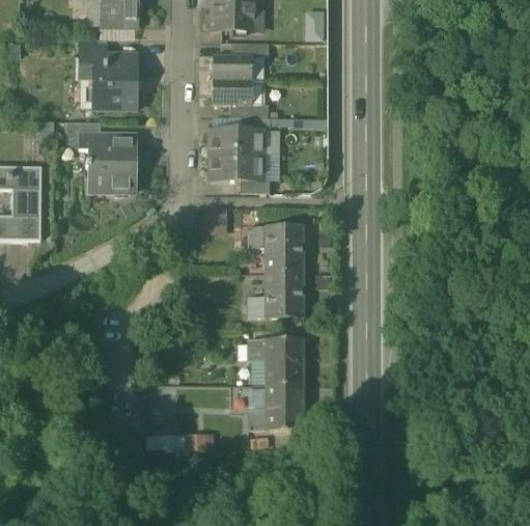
[(101,0),(100,27),(139,27),(139,0),(101,0)]
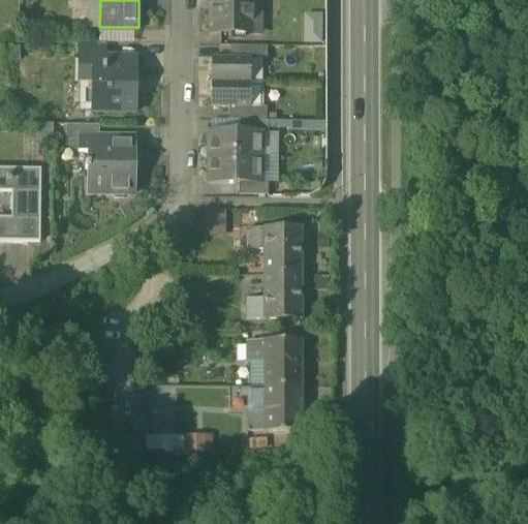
[(212,0),(212,29),(261,29),(261,14),(253,14),(253,0),(212,0)]
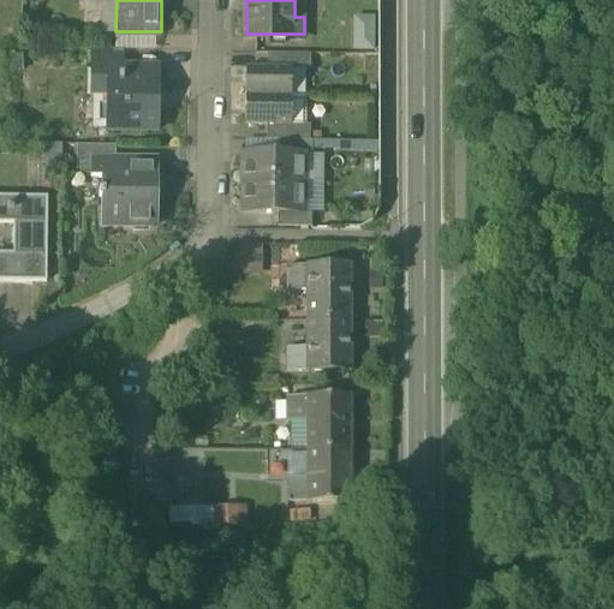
[(356,42),(376,43),(376,9),(356,7),(356,42)]
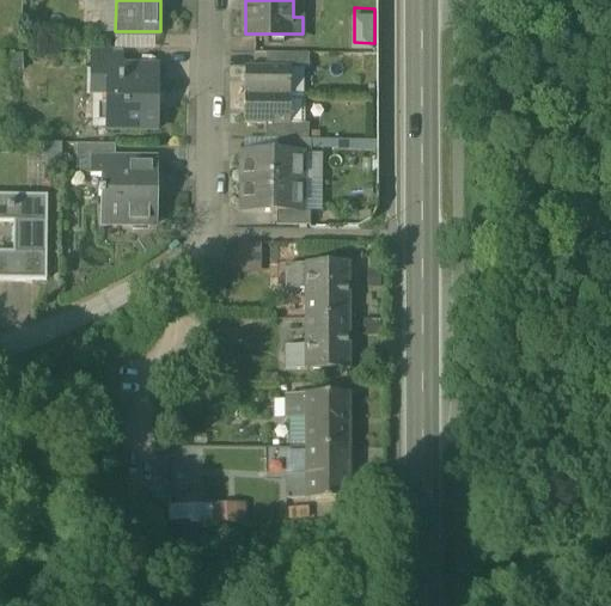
[(123,46),(92,46),(92,62),(122,63),(123,46)]
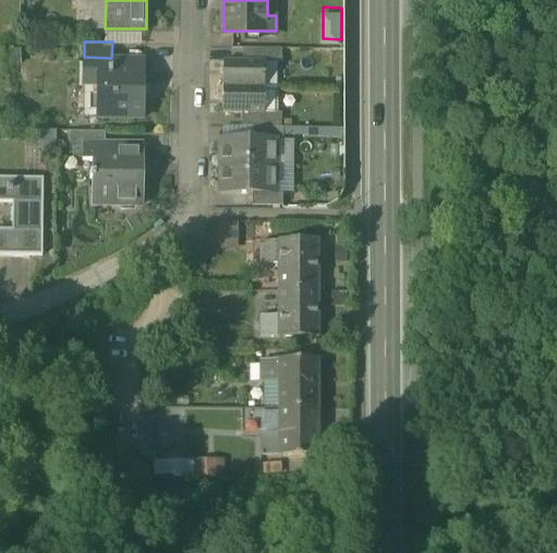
[(282,45),(243,45),(243,58),(265,58),(282,59),(282,45)]
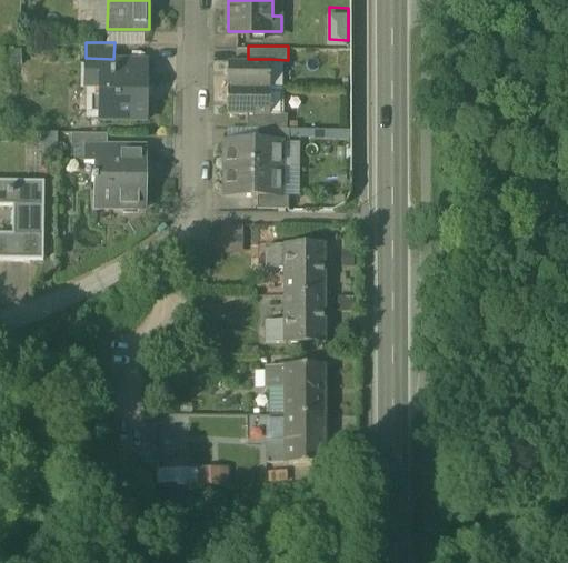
[(113,59),(86,58),(85,82),(86,82),(86,81),(99,82),(99,116),(100,116),(100,114),(146,116),(147,116),(148,59),(147,59),(113,59)]
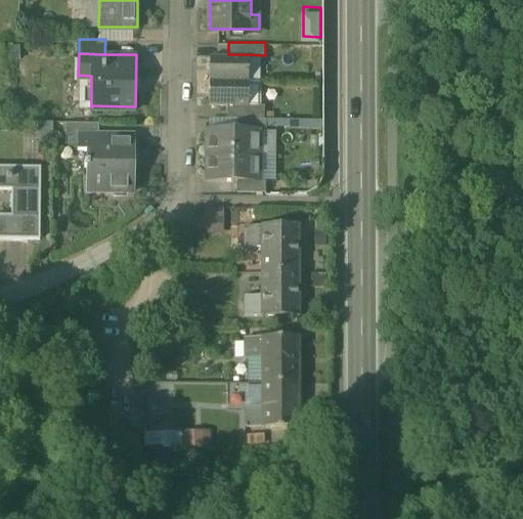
[(228,54),(210,54),(210,78),(249,79),(249,54),(228,54)]
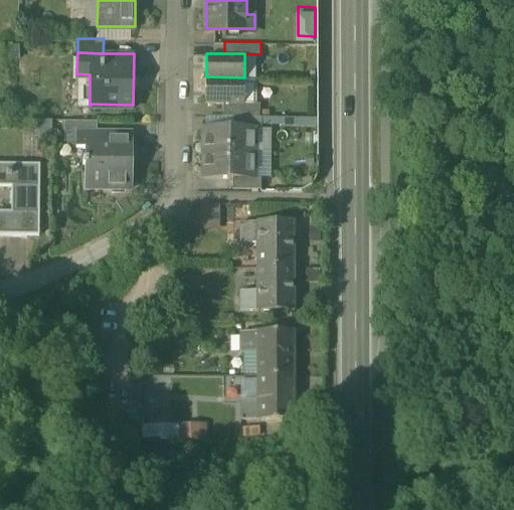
[(244,77),(206,76),(205,101),(223,101),(244,102),(244,101),(257,101),(258,77),(244,77)]
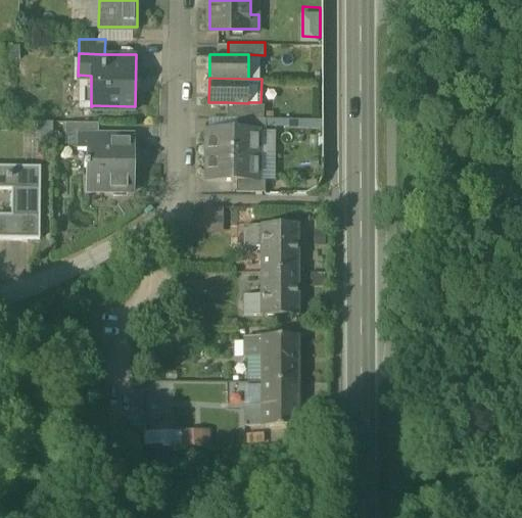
[(261,102),(248,102),(248,103),(227,102),(227,115),(238,115),(264,115),(264,102),(261,102)]
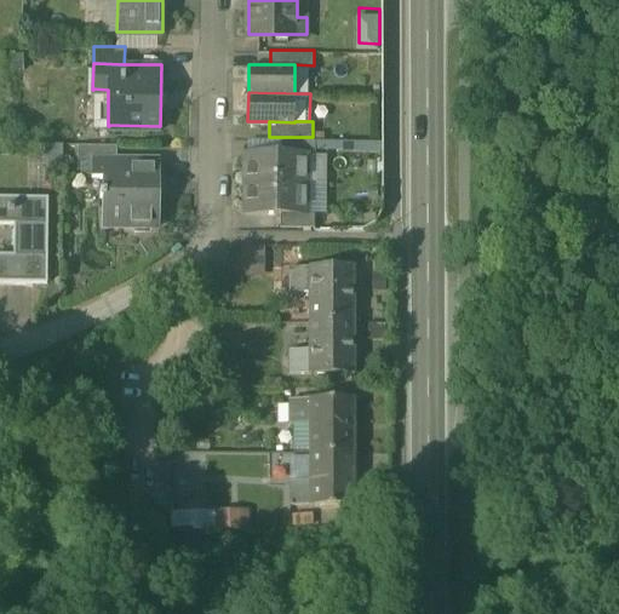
[(313,137),(282,137),(281,151),(305,151),(307,153),(315,153),(316,137),(313,137)]
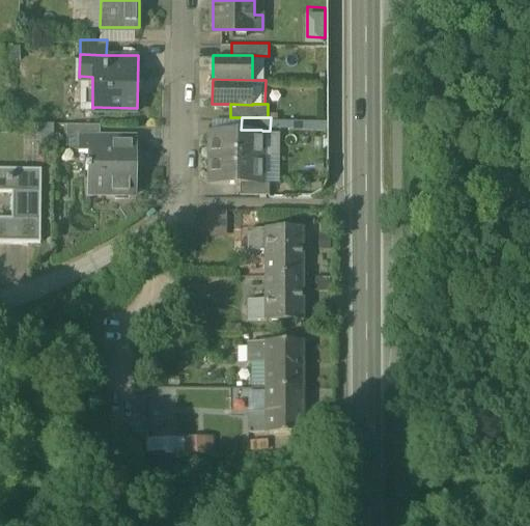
[(241,130),(212,130),(212,155),(261,155),(262,131),(261,130),(241,130)]
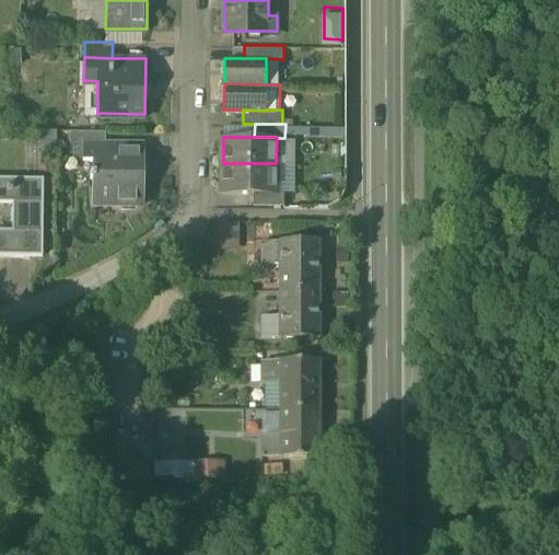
[(120,142),(83,142),(82,159),(93,159),(94,157),(120,158),(120,142)]
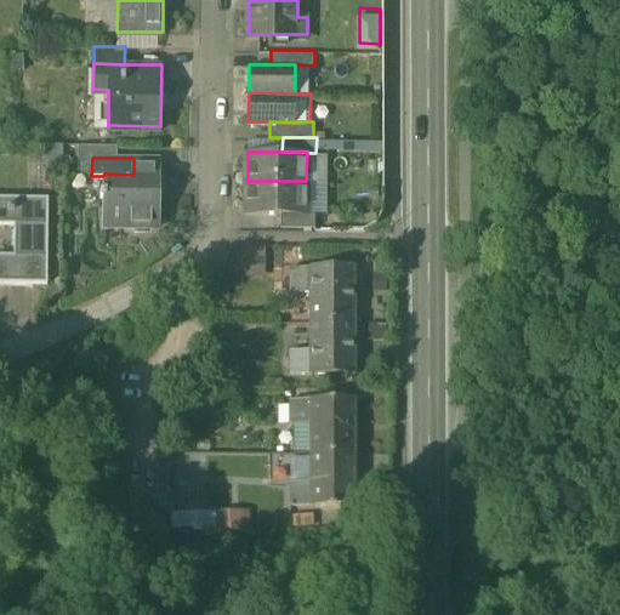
[(134,175),(104,174),(103,176),(103,188),(101,188),(101,195),(103,195),(103,223),(160,225),(161,176),(134,175)]
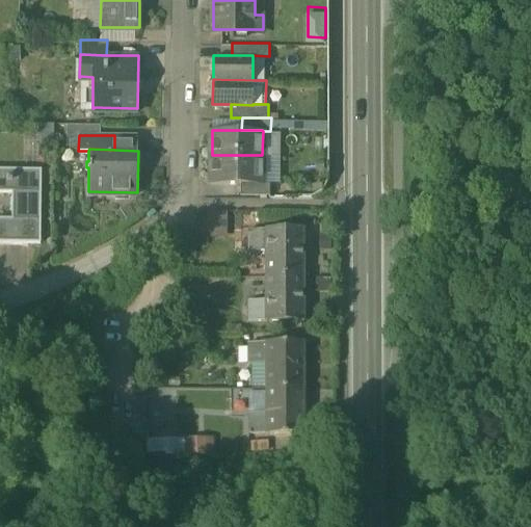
[(262,155),(212,155),(212,180),(241,180),(262,180),(262,155)]
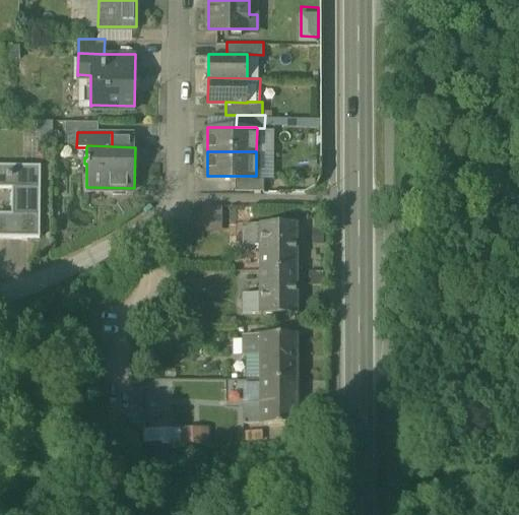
[(41,164),(0,163),(0,185),(11,186),(11,210),(0,210),(0,234),(39,235),(41,164)]
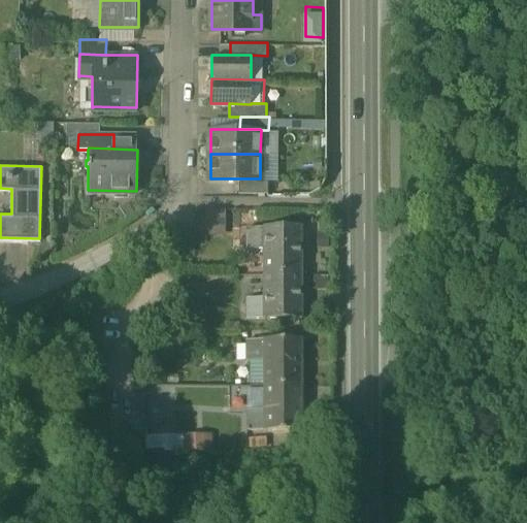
[(260,178),(239,178),(239,191),(268,191),(268,178),(260,178)]
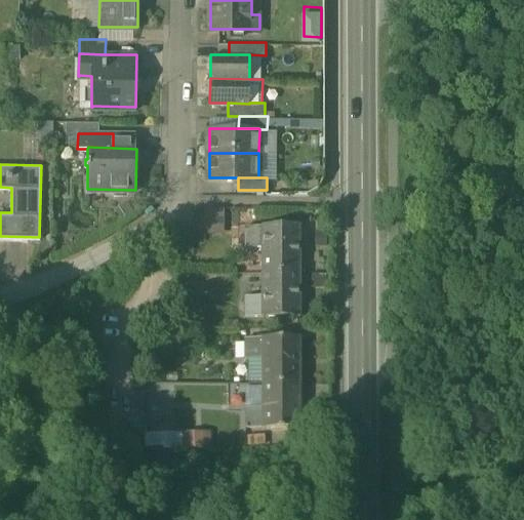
[(225,229),(226,202),(193,201),(193,228),(225,229)]
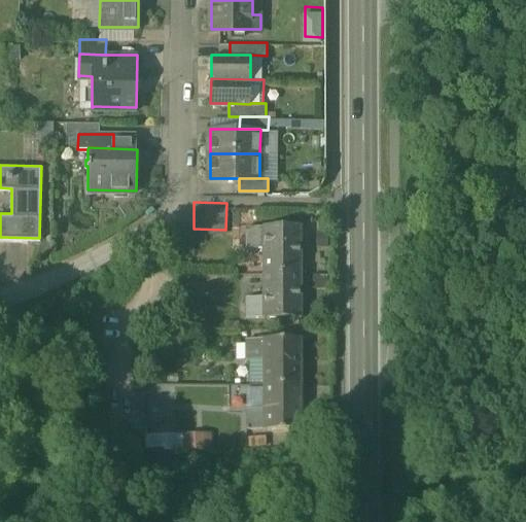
[(301,228),(245,228),(245,248),(264,248),(264,271),(301,271),(301,228)]
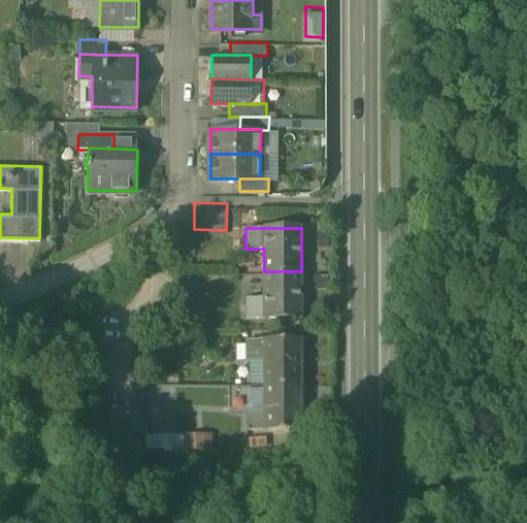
[(301,271),(264,271),(264,298),(246,298),(246,318),(301,319),(301,271)]
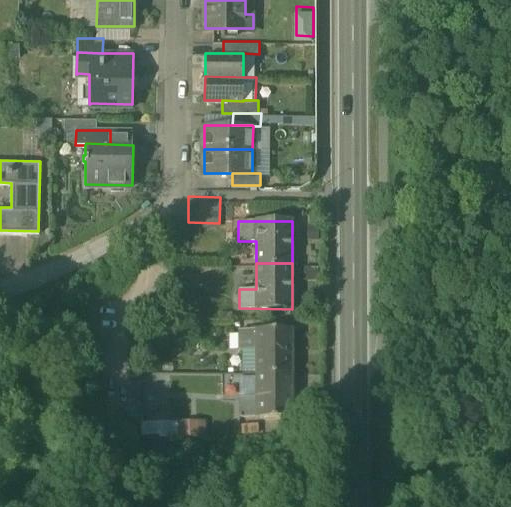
[(292,330),(239,330),(238,350),(256,350),(255,372),(291,372),(292,330)]
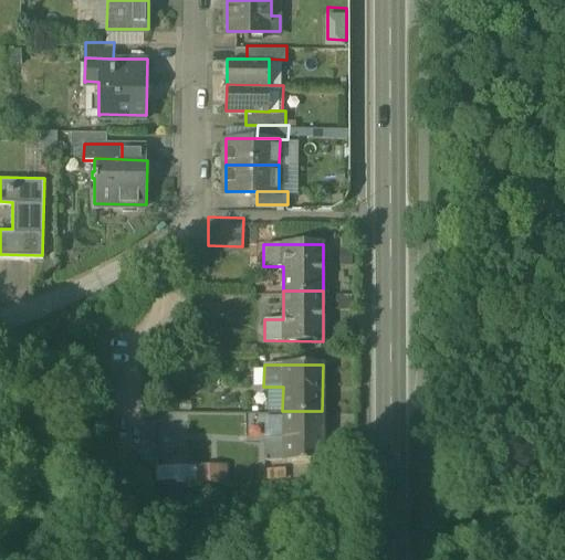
[(322,411),(282,411),(282,440),(265,440),(265,461),(321,461),(322,411)]
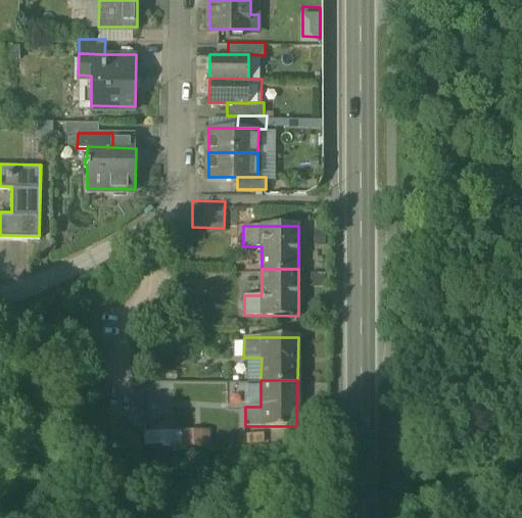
[(144,440),(211,440),(211,425),(144,425),(144,440)]
